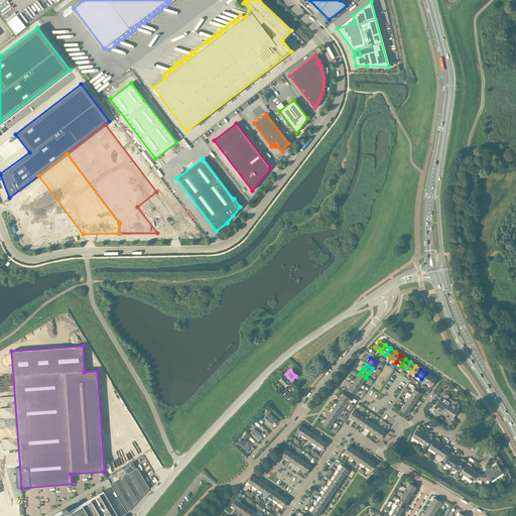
[(421,379),(426,382),(431,376),(426,373),(421,379)]
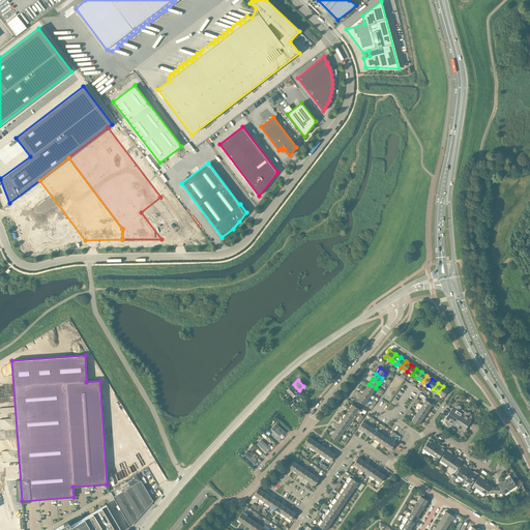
[(365,389),(372,394),(376,388),(369,384),(365,389)]
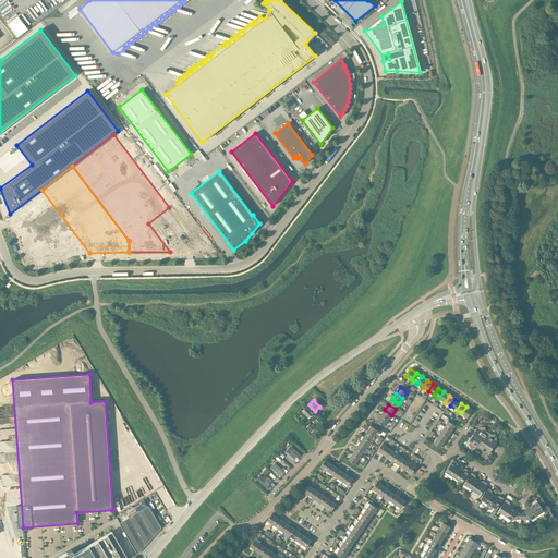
[(302,411),(308,417),(313,413),(306,407),(302,411)]
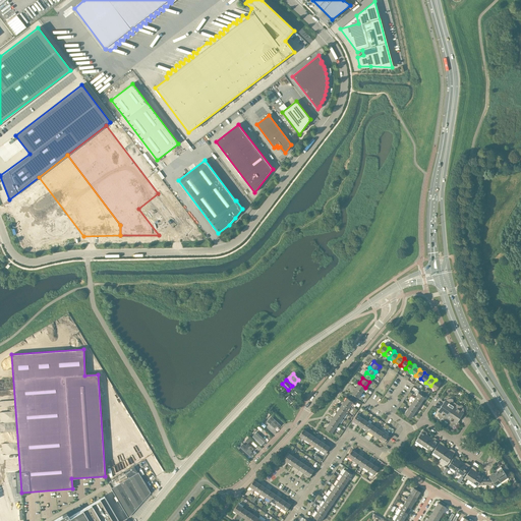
[(430,386),(437,390),(441,384),(436,380),(430,386)]
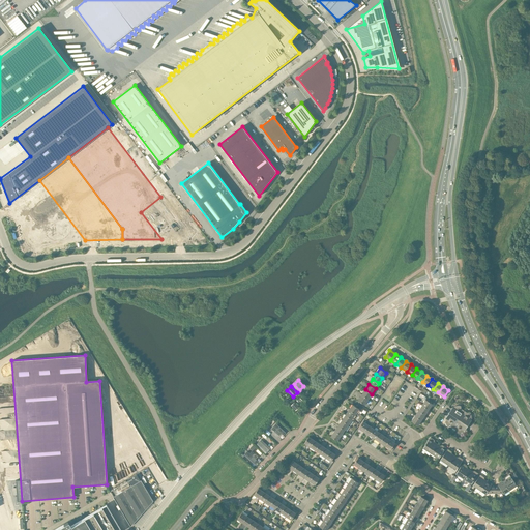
[(361,394),(369,400),(372,394),(365,389),(361,394)]
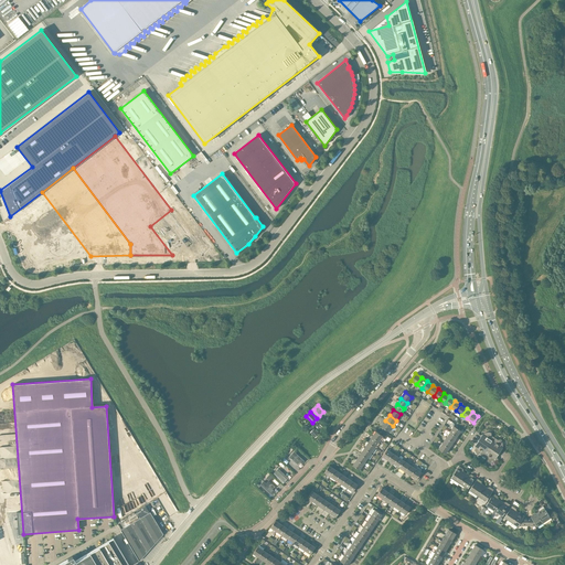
[(382,427),(388,432),(393,426),(385,420),(382,427)]
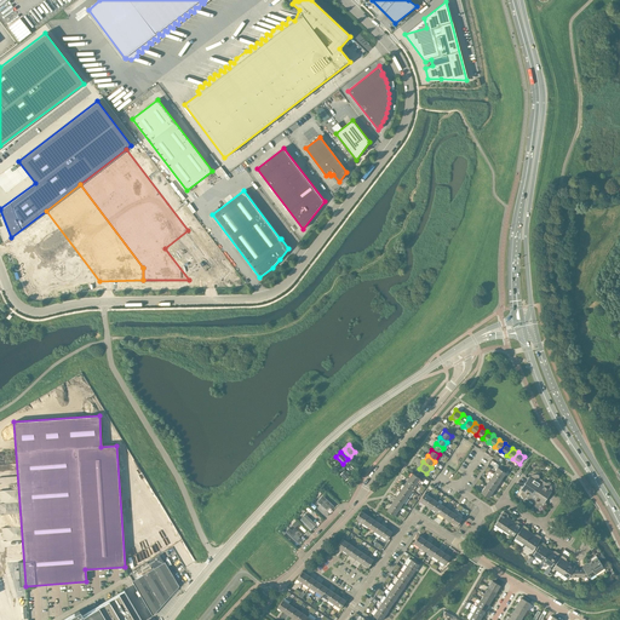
[(494,474),(501,480),(506,472),(498,468),(494,474)]
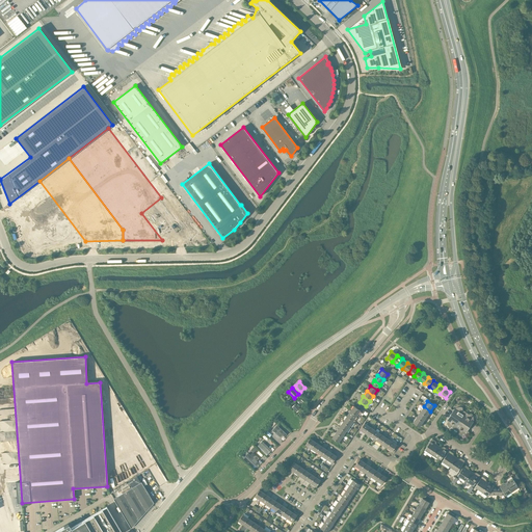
[(350,411),(356,416),(361,410),(354,406),(350,411)]
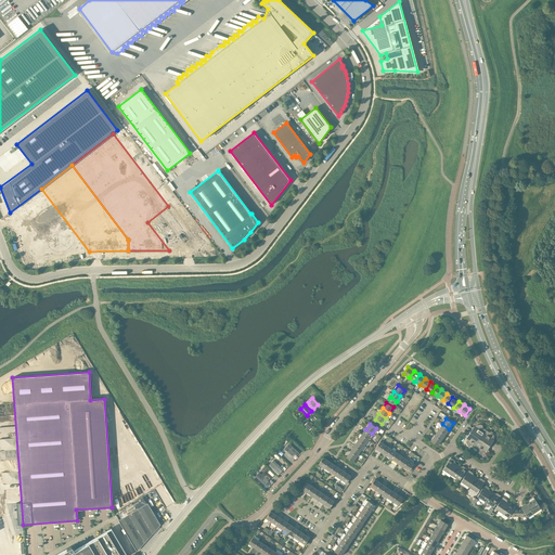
[(438,429),(446,435),(449,429),(442,424),(438,429)]
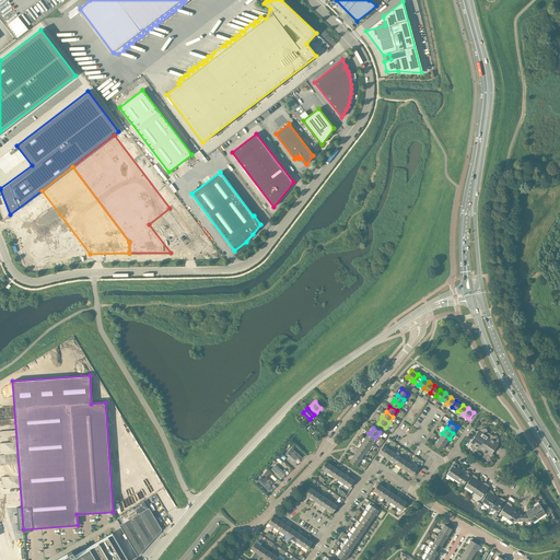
[(475,436),(485,443),(490,434),(488,432),(487,429),(485,429),(482,429),(480,429),(478,430),(475,431),(476,433),(477,433),(475,436)]
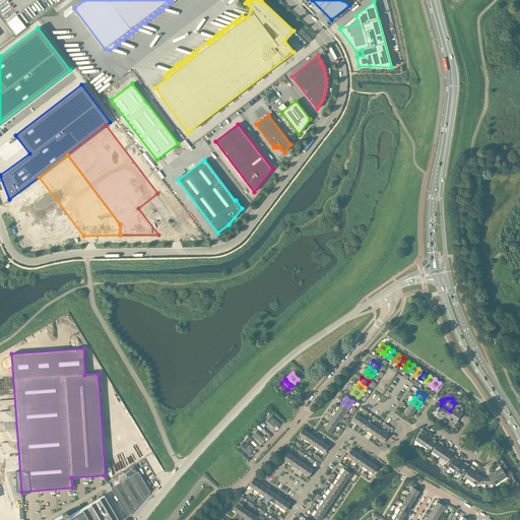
[(338,407),(345,411),(348,406),(342,402),(338,407)]
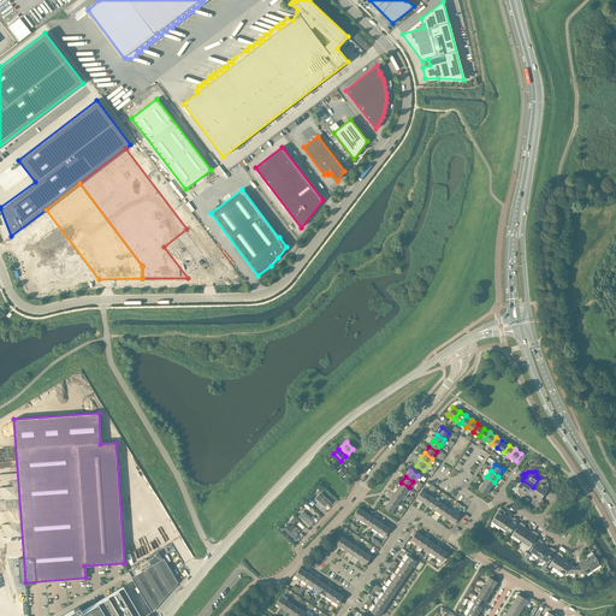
[(483,483),(490,489),(495,483),(486,477),(483,483)]
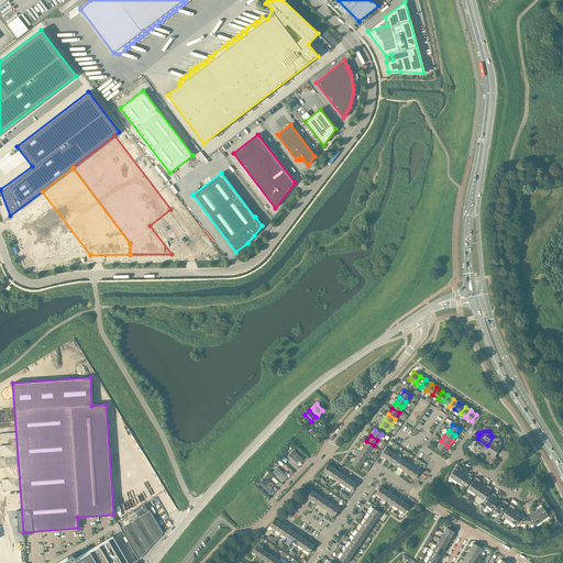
[(493,437),(487,445),(497,452),(499,449),(499,450),(501,449),(500,446),(500,443),(500,441),(500,440),(499,438),(496,438),(493,437)]
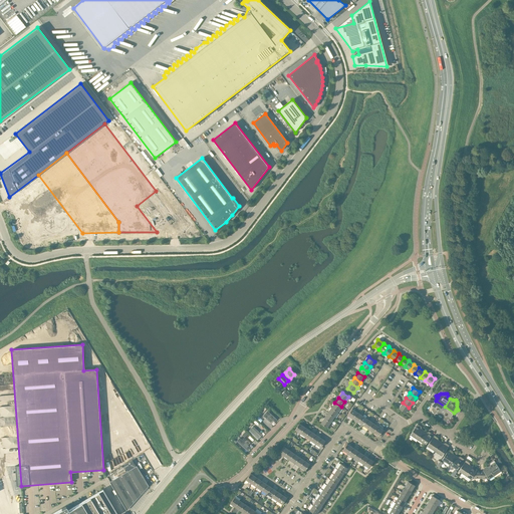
[(436,413),(439,415),(441,412),(445,407),(436,401),(434,403),(433,403),(432,403),(432,406),(432,408),(432,409),(432,411),(433,412),(434,414),(436,413)]
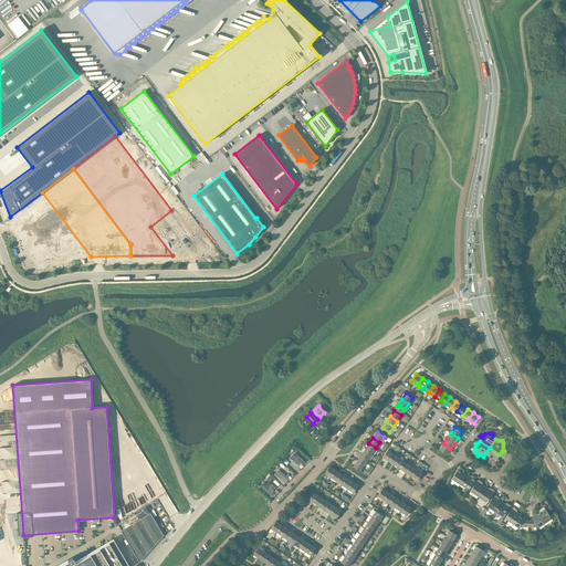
[(365,449),(371,453),(376,448),(368,443),(365,449)]
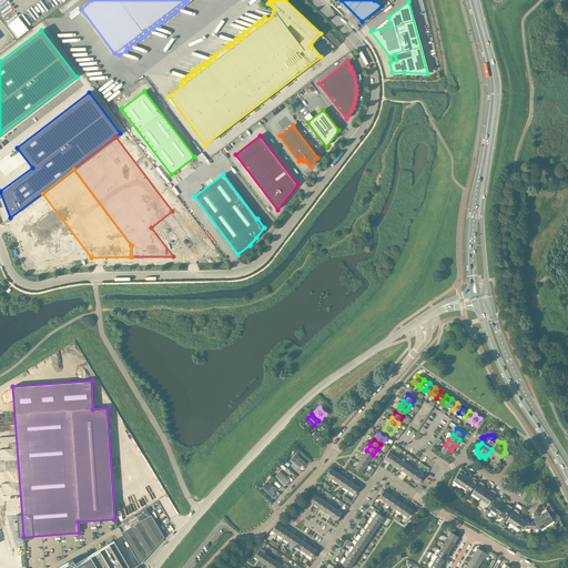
[(440,452),(448,456),(452,450),(445,445),(440,452)]
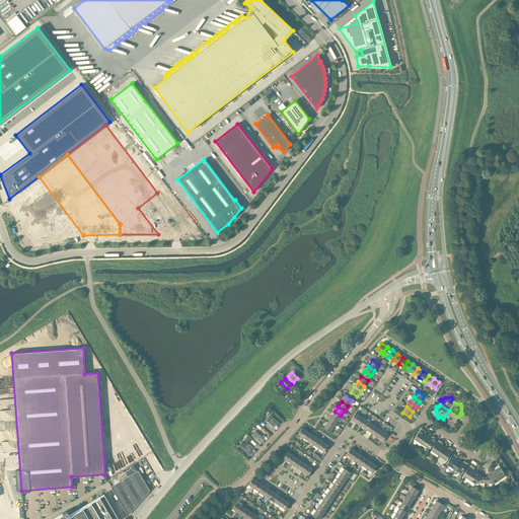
[(447,424),(448,424),(450,424),(452,424),(453,423),(454,422),(457,422),(457,420),(456,420),(458,417),(449,411),(445,416),(443,419),(446,421),(447,424)]
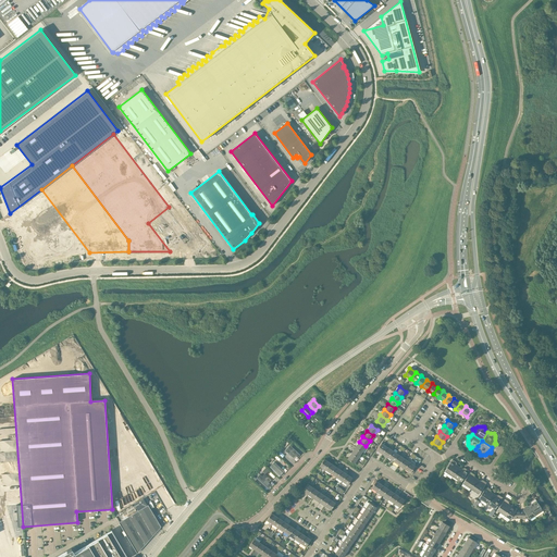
[(356,447),(362,453),(366,446),(359,442),(356,447)]
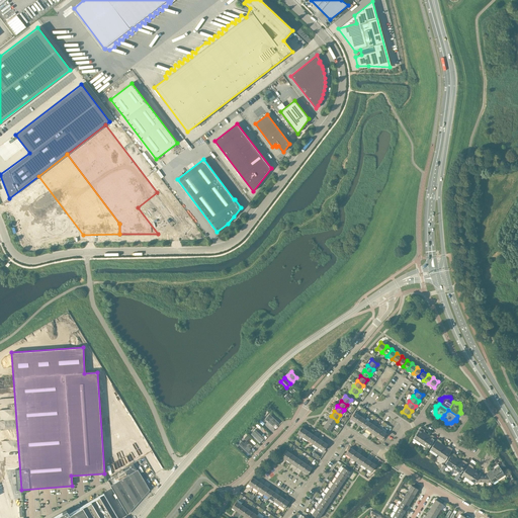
[(350,419),(356,422),(360,416),(355,412),(350,419)]
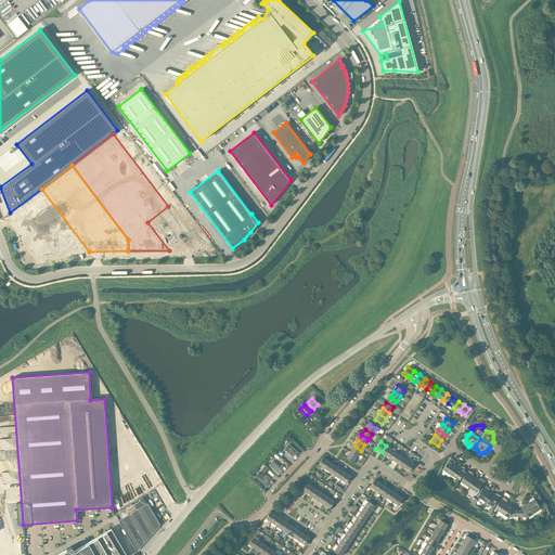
[(288,444),(283,450),(294,460),(298,454),(288,444)]
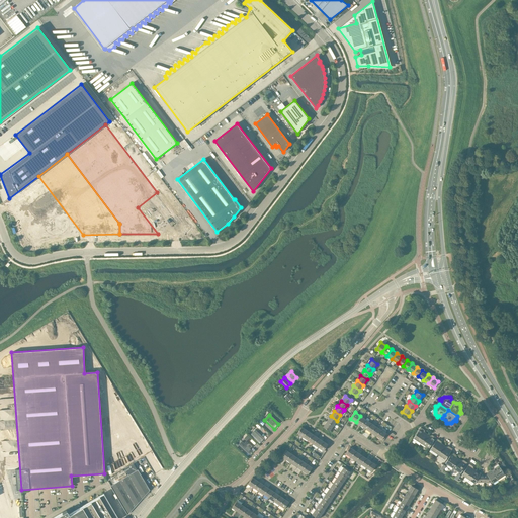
[(327,421),(333,426),(337,421),(331,416),(327,421)]
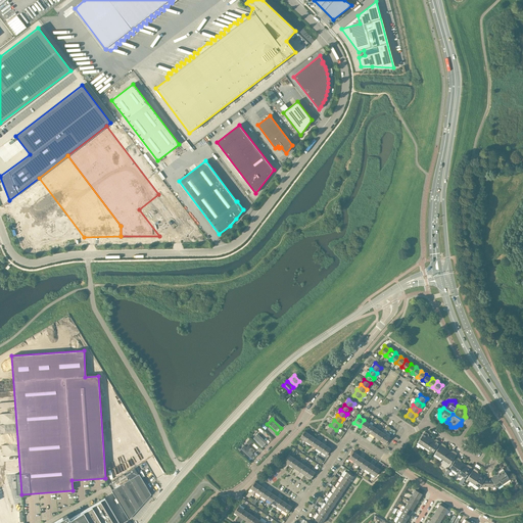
[(360,426),(365,430),(369,423),(364,420),(360,426)]
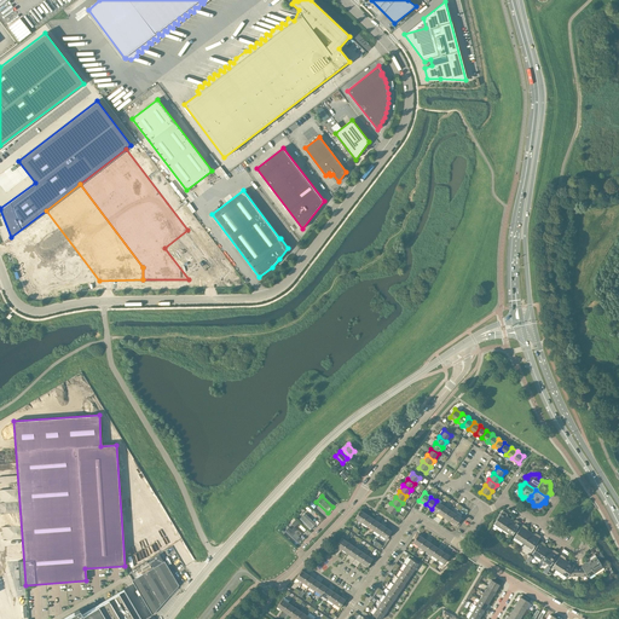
[(432,509),(438,513),(443,505),(437,501),(432,509)]
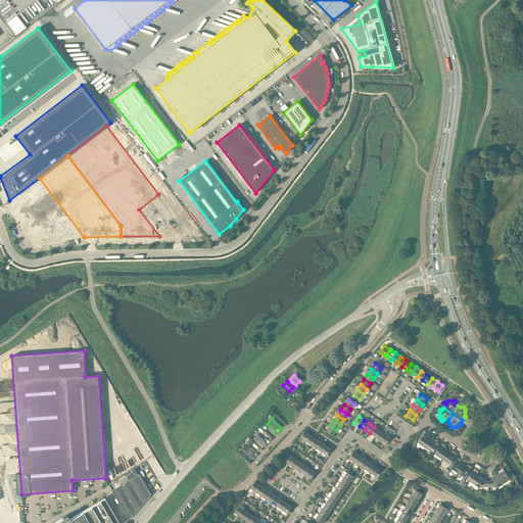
[(326,431),(333,435),(336,430),(330,425),(326,431)]
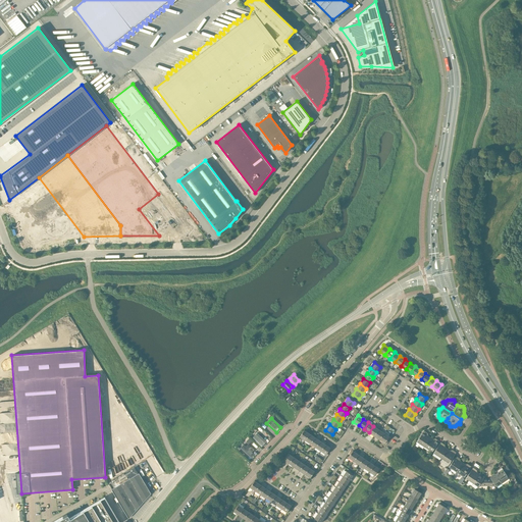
[(369,432),(374,435),(378,429),(373,426),(369,432)]
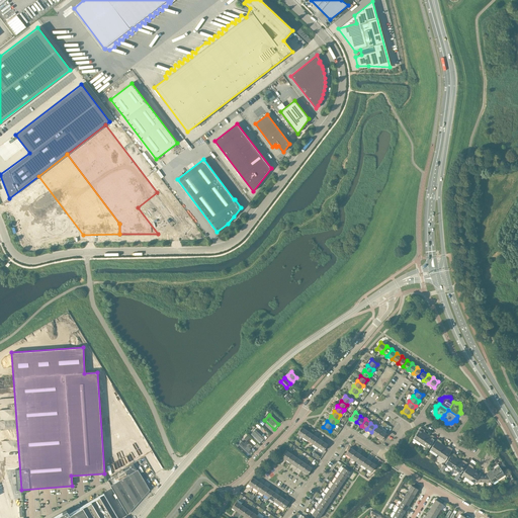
[(371,432),(376,436),(381,430),(375,426),(371,432)]
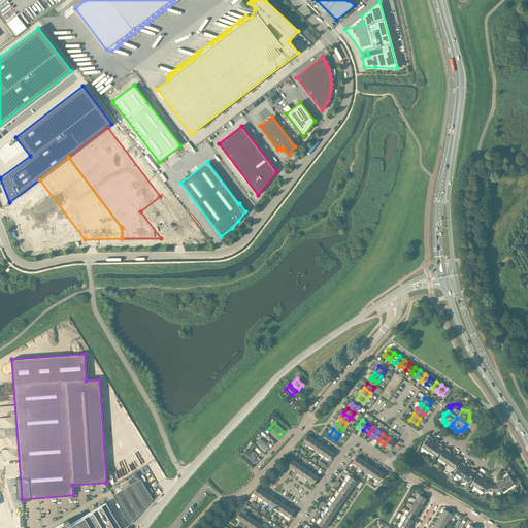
[(303,441),(308,446),(312,438),(307,435),(303,441)]
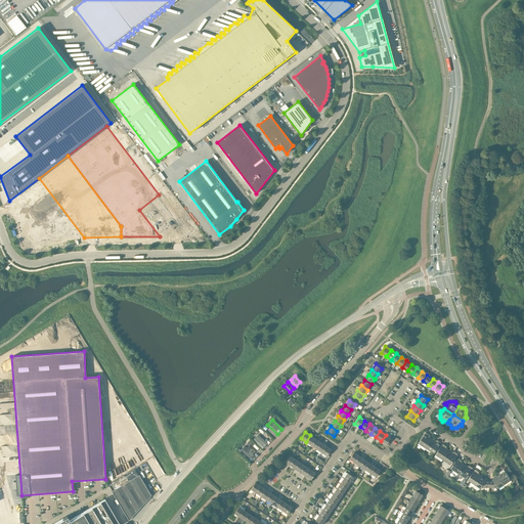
[(419,443),(426,448),(429,444),(432,439),(429,437),(429,436),(430,435),(426,432),(425,434),(422,439),(419,443)]
